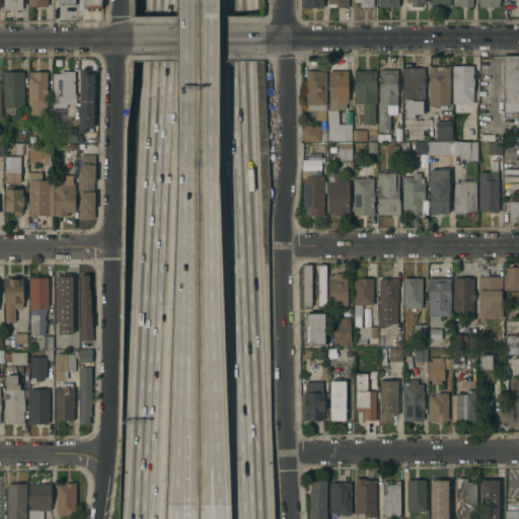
[(3,9),(3,0),(21,0),(22,8),(3,9)]
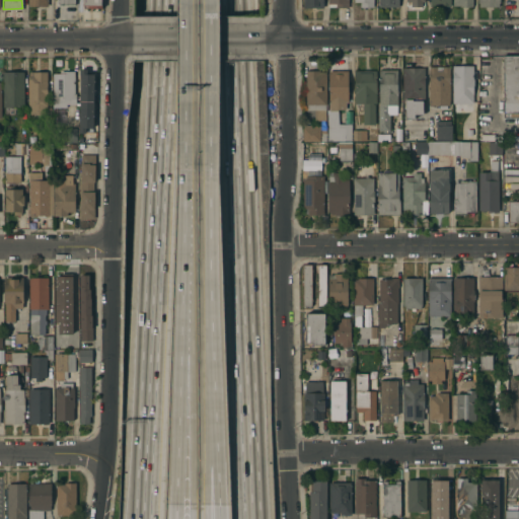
[(518,56),(518,117),(503,117),(503,56),(518,56)]
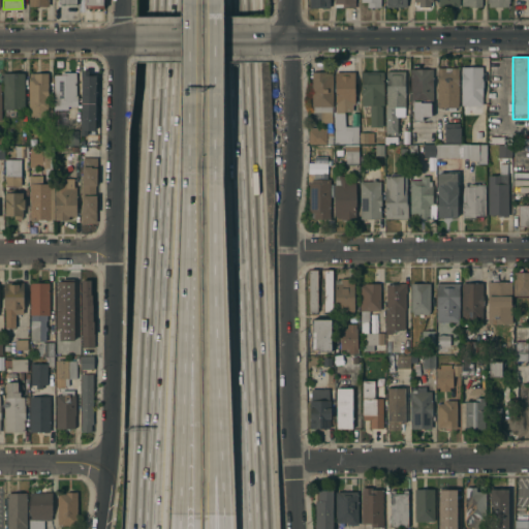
[(461,66),(483,66),(483,104),(461,104),(461,66)]
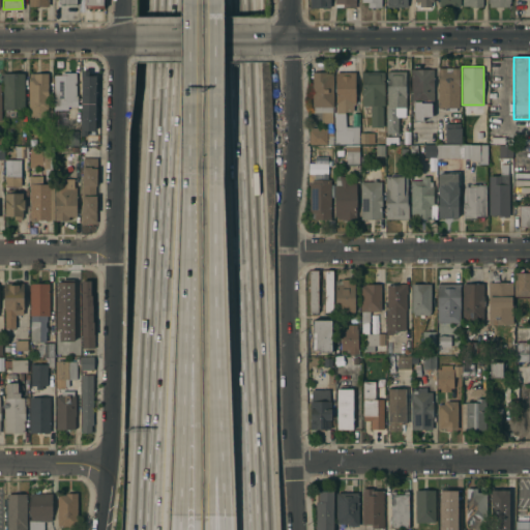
[(438,67),(460,67),(460,107),(457,107),(457,111),(448,111),(448,107),(438,107),(438,67)]
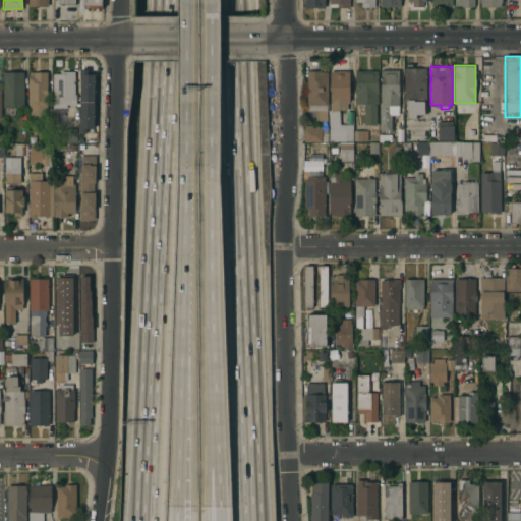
[(80,67),(87,68),(87,72),(94,73),(94,127),(85,127),(85,132),(79,132),(80,67)]
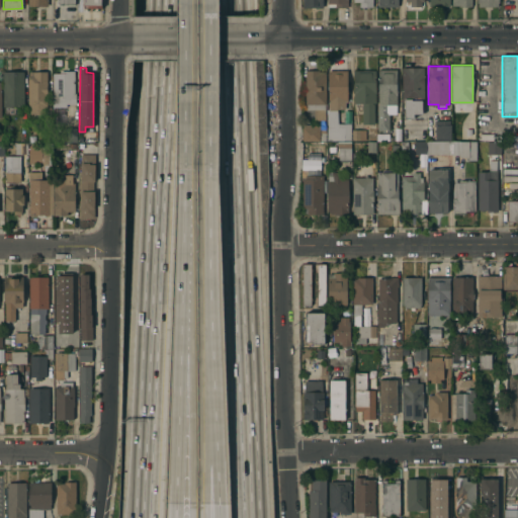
[(402,67),(424,67),(424,99),(415,99),(415,102),(411,102),(411,99),(402,99),(402,67)]
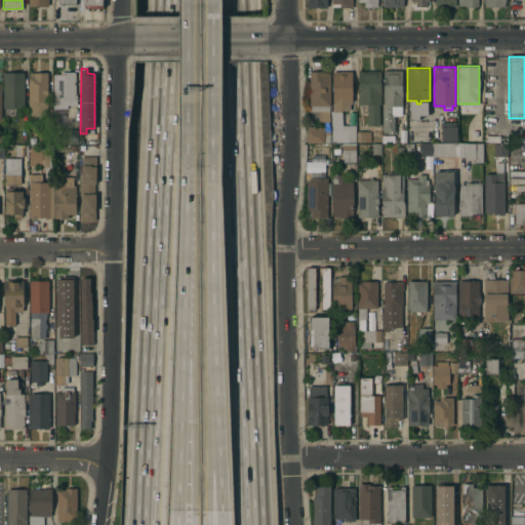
[(310,70),(323,70),(323,72),(330,72),(330,104),(330,111),(329,111),(329,121),(318,121),(318,110),(311,110),(311,105),(310,105),(310,70)]
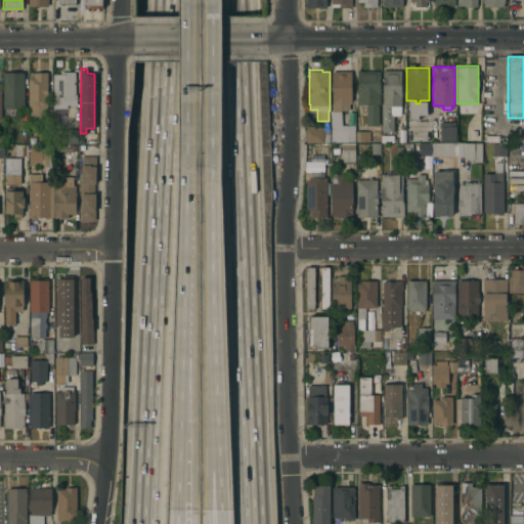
[(382,105),(383,105),(383,70),(401,70),(401,82),(402,82),(402,92),(401,92),(401,104),(392,104),(392,113),(393,113),(393,131),(391,131),(391,133),(386,133),(386,131),(382,131),(382,105)]
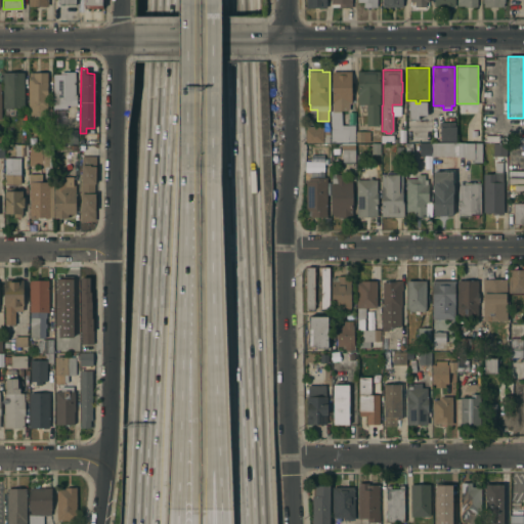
[(3,71),(24,71),(24,106),(3,106),(3,71)]
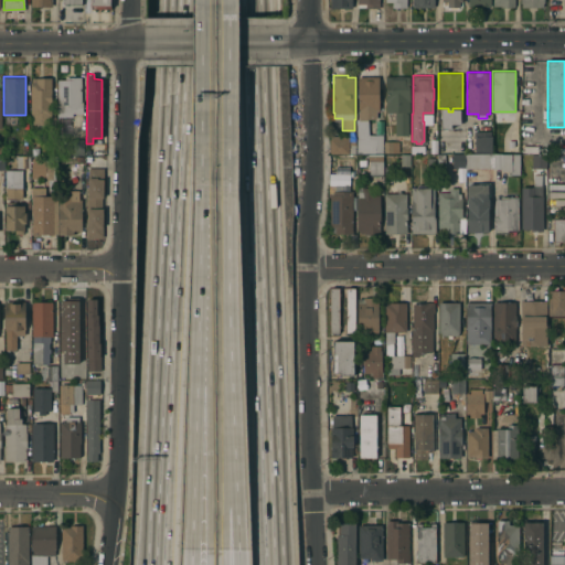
[(31,82),(32,82),(32,76),(51,76),(51,115),(49,115),(49,123),(32,123),(32,115),(31,115),(31,82)]
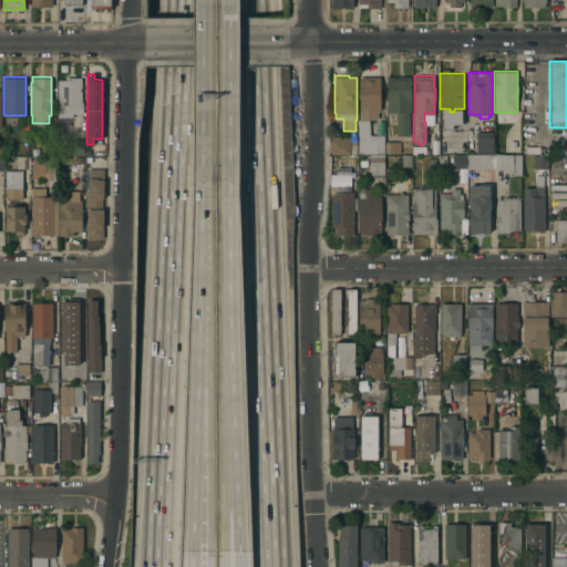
[(58,76),(82,76),(82,102),(83,102),(83,113),(73,113),(73,116),(58,117),(58,76)]
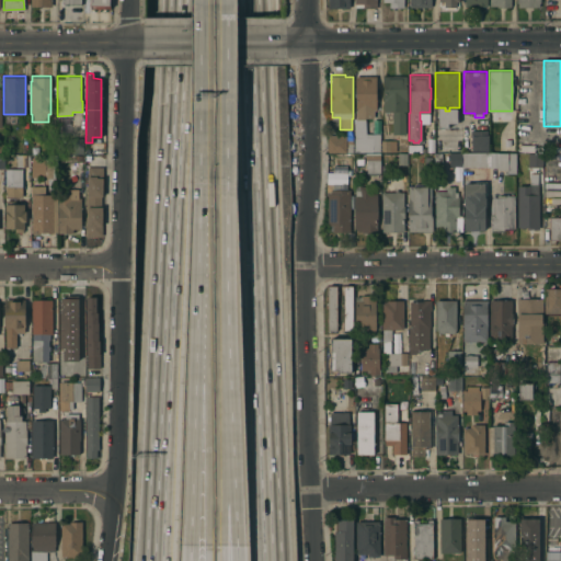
[(355,76),(376,76),(376,110),(373,110),(373,118),(365,118),(365,133),(379,133),(379,151),(354,151),(354,118),(355,118),(355,110),(355,76)]
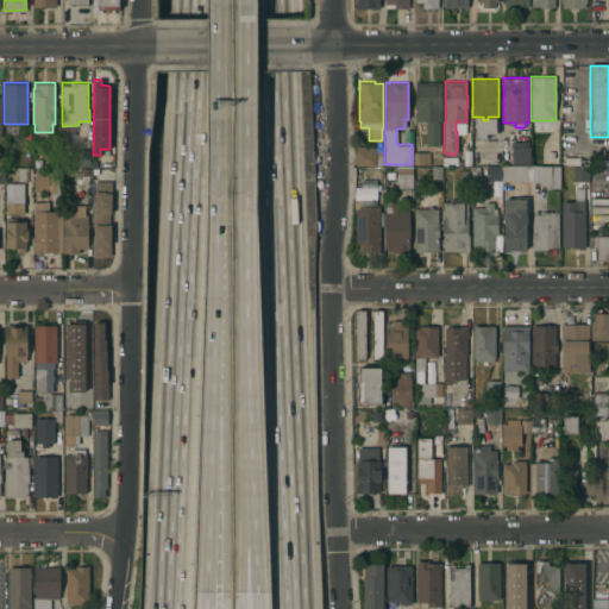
[(416,82),(441,82),(441,120),(440,120),(440,145),(426,145),(426,120),(415,120),(416,82)]
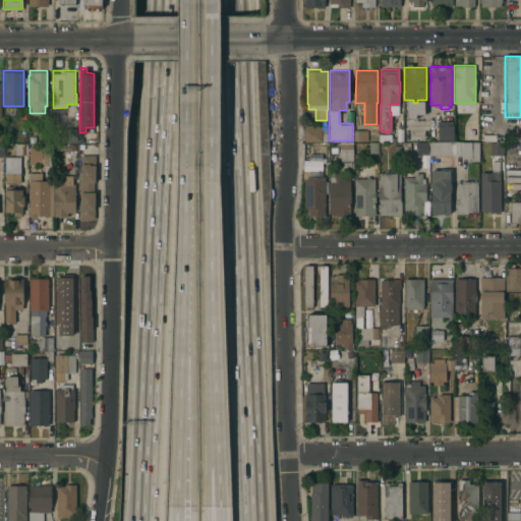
[(428,115),(436,115),(436,120),(452,120),(452,124),(453,124),(453,139),(428,139),(428,134),(439,134),(439,125),(436,125),(437,129),(428,130),(428,129),(428,116),(428,115)]
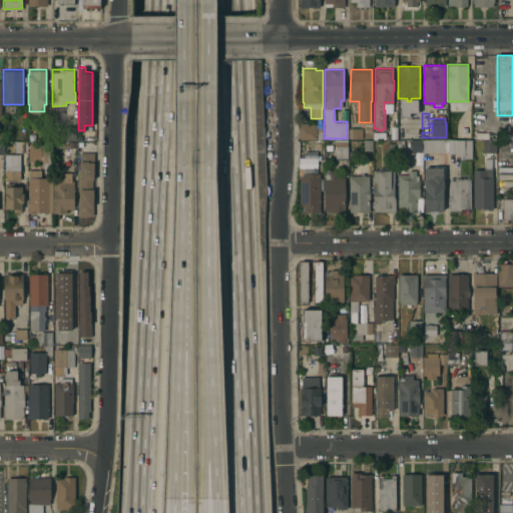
[(415,127),(414,114),(422,114),(422,127),(415,127)]
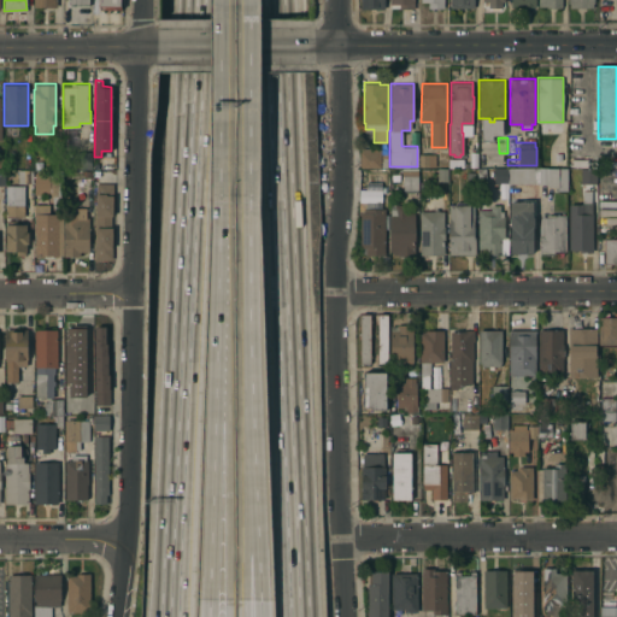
[(360,166),(360,151),(360,147),(381,147),(381,166),(360,166)]
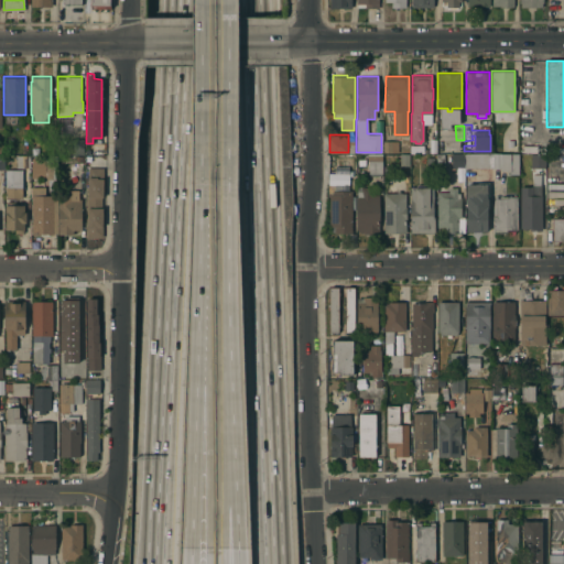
[(84,138),(84,153),(67,153),(67,138),(84,138)]
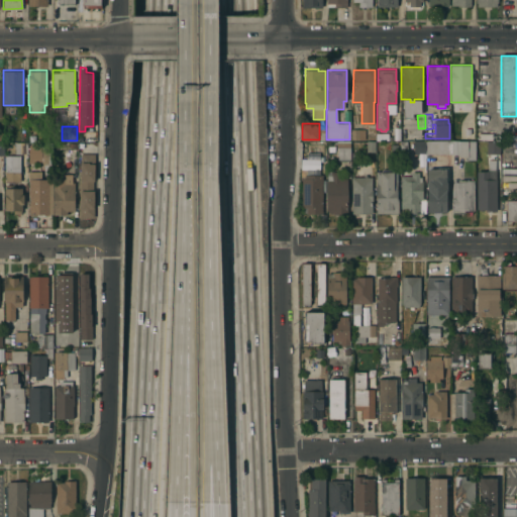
[(42,128),(52,128),(52,139),(42,139),(42,128)]
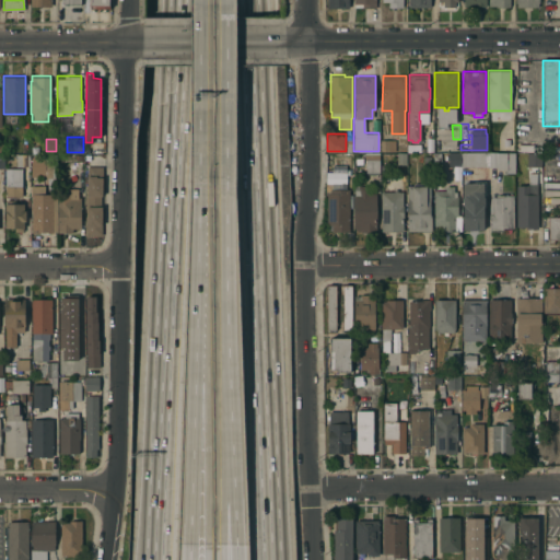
[(395,139),(395,151),(381,151),(381,139),(395,139)]
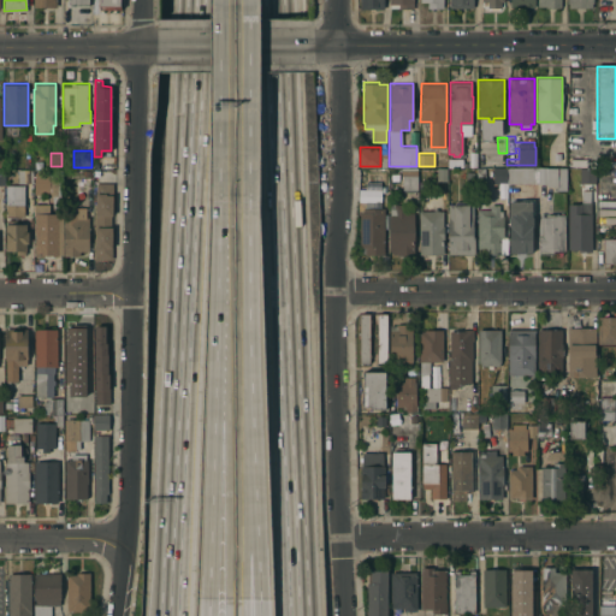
[(537,169),(566,167),(566,190),(556,190),(556,185),(546,185),(546,183),(537,183),(537,169)]
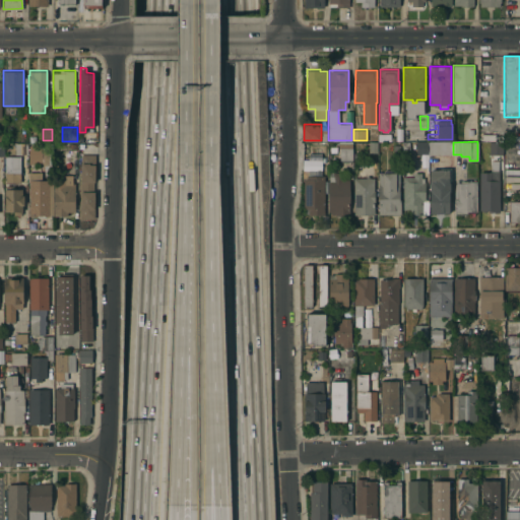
[(490,141),(503,141),(503,153),(490,153),(490,141)]
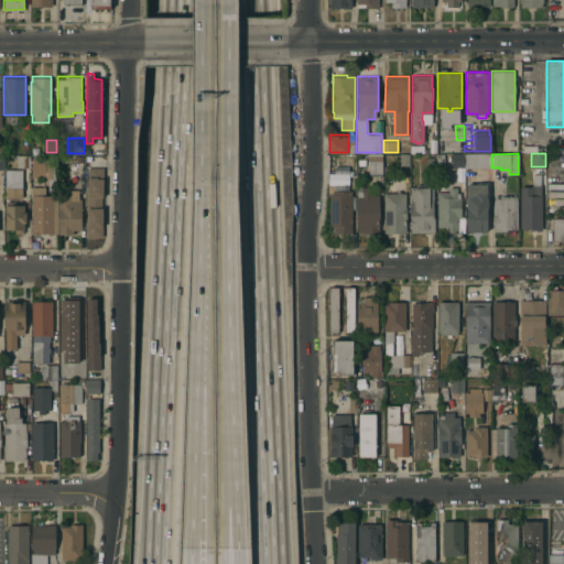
[(355,154),(355,167),(337,167),(337,154),(355,154)]
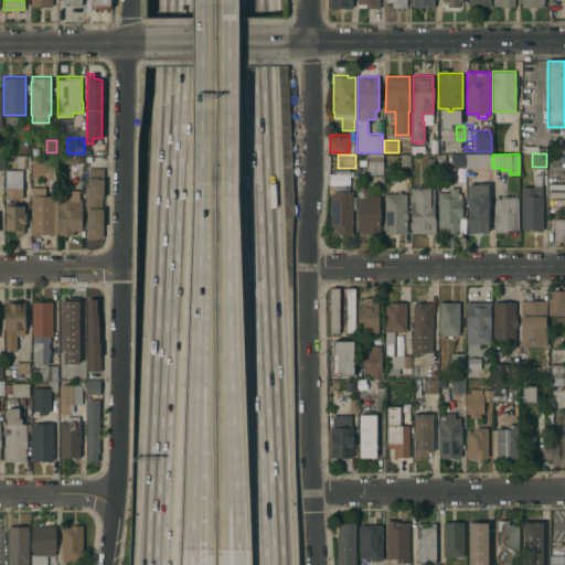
[(370,155),(382,155),(383,173),(381,173),(382,176),(370,176),(370,172),(370,155)]
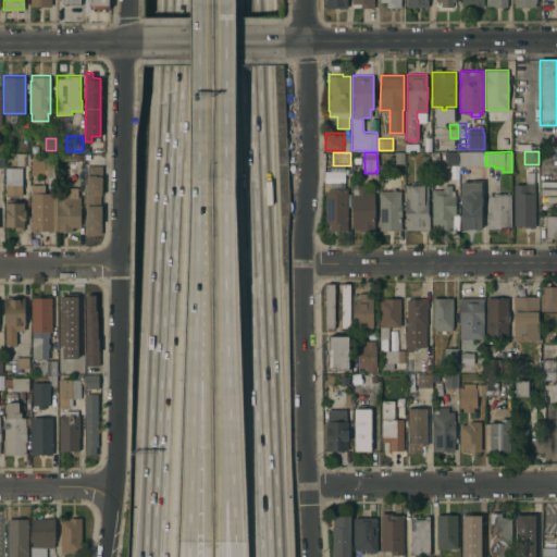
[(395,152),(404,152),(404,162),(395,162),(395,152)]
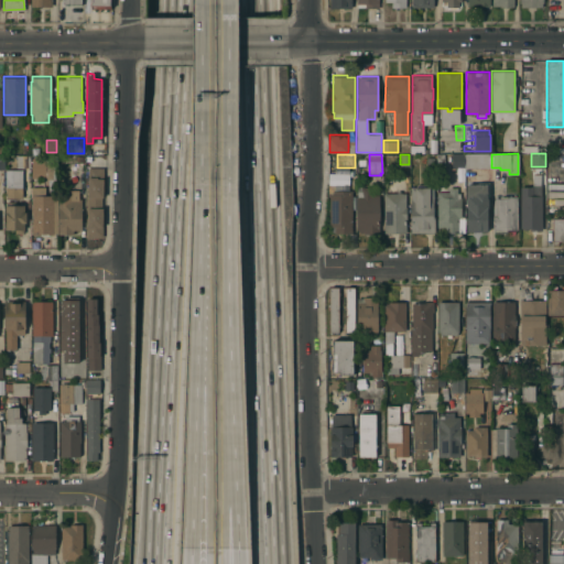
[(464,166),(452,166),(452,154),(464,154),(464,166)]
